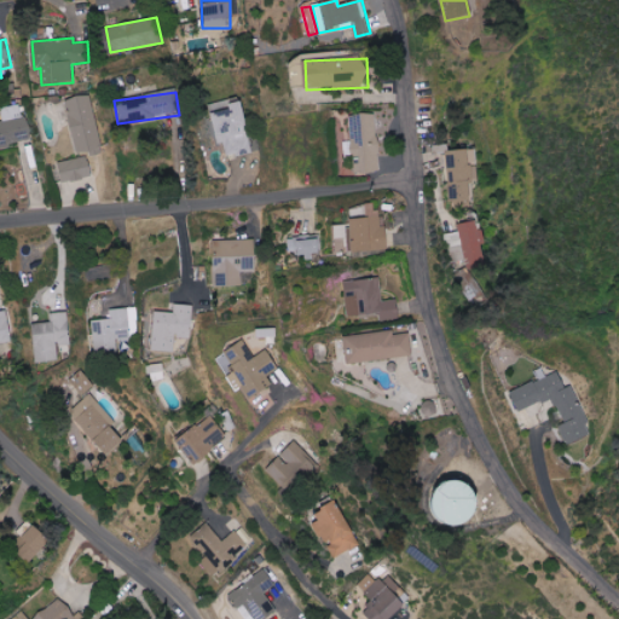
[(68,99),(76,155),(88,152),(90,156),(102,155),(92,96),(68,99)]
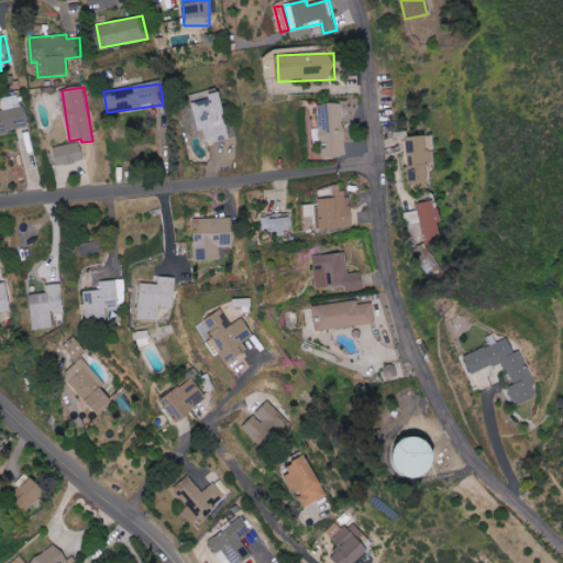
[(220,90),(198,95),(199,101),(192,102),(199,132),(205,131),(207,143),(229,139),(224,117),(225,117),(220,90)]
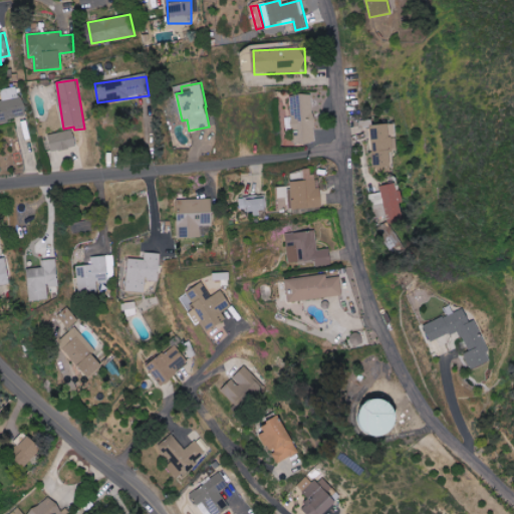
[(3,101),(0,101),(0,122),(27,118),(23,96),(18,97),(16,86),(1,89),(3,101)]
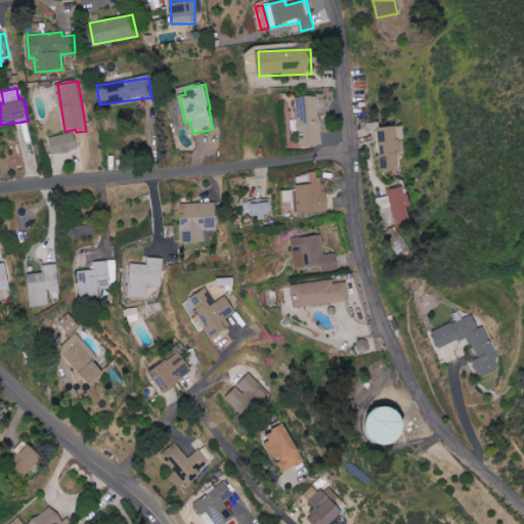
[(298,97),(300,132),(302,132),(303,147),(323,146),(321,96),(298,97)]
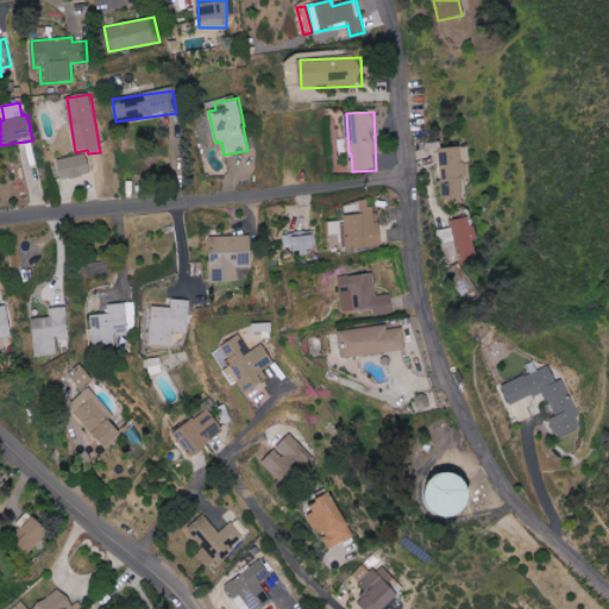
[(465,146),(445,148),(445,142),(431,143),(432,154),(443,152),(445,198),(468,196),(465,146)]
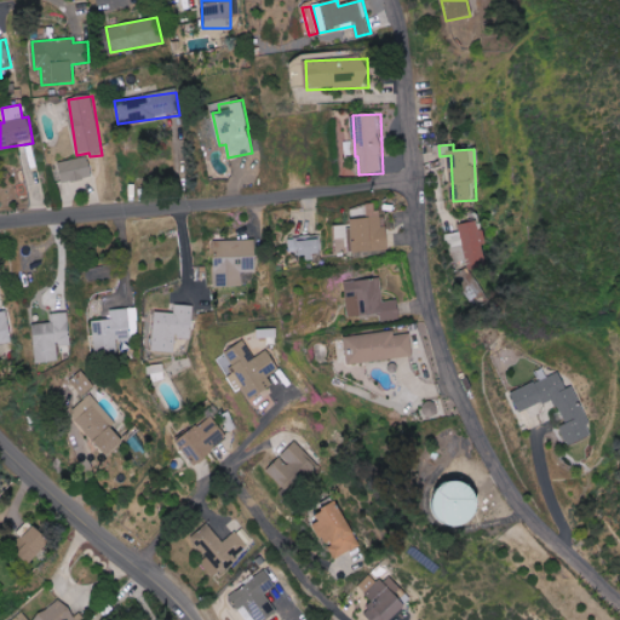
[(62,182),(92,179),(91,159),(61,161),(62,182)]
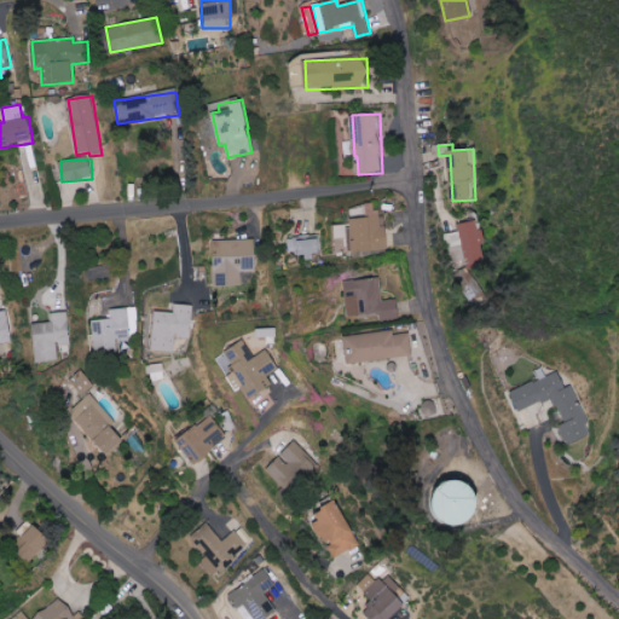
[(393,250),(392,226),(383,226),(383,206),(356,207),(358,253),(393,250)]
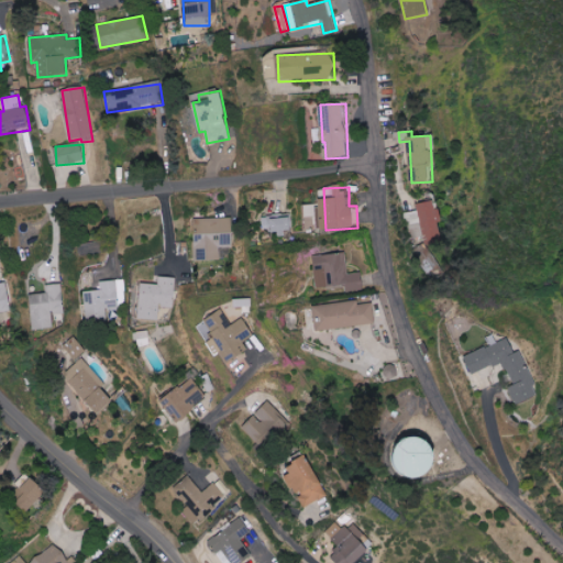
[(427,243),(444,240),(439,201),(421,203),(427,243)]
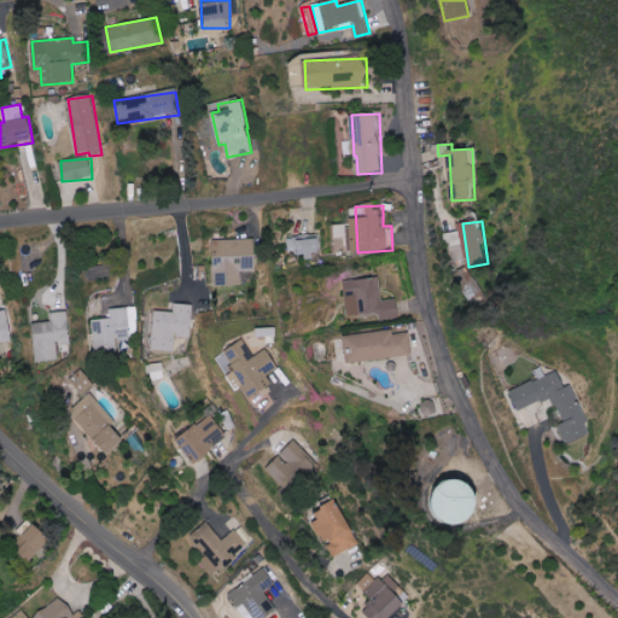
[(340,238),(353,238),(353,226),(340,226),(340,238)]
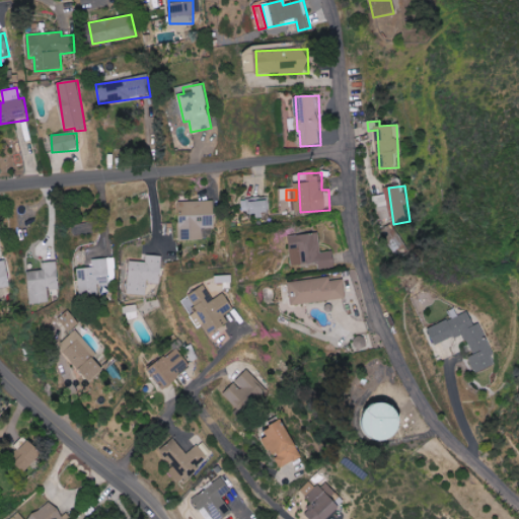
[(271,215),(270,198),(242,199),(242,216),(271,215)]
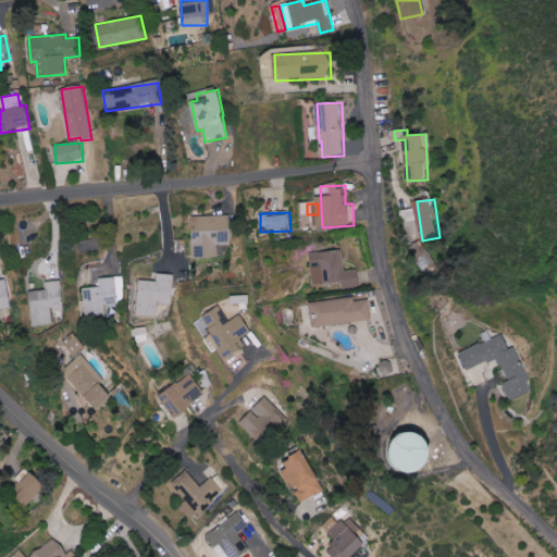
[(192,217),(194,259),(218,258),(217,244),(231,243),(230,215),(192,217)]
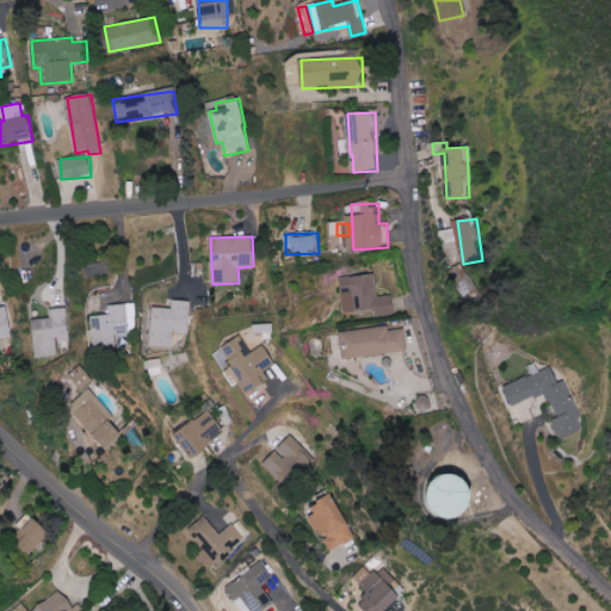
[(386,298),(383,276),(347,279),(351,314),(386,310),(387,318),(403,316),(401,296),(386,298)]
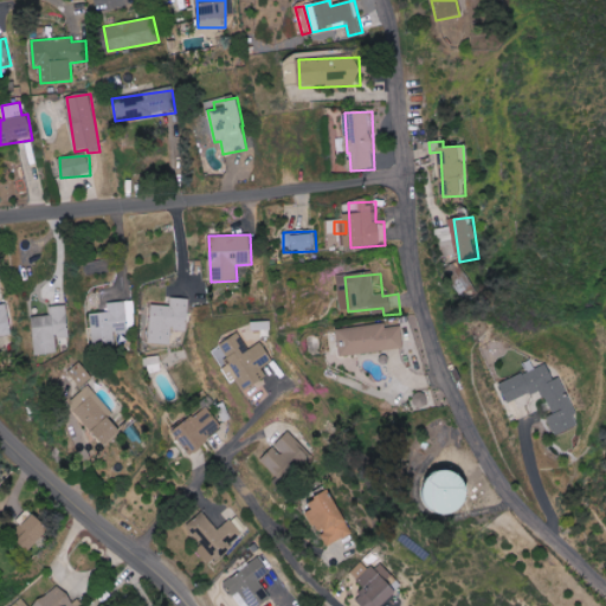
[(150,305),(149,343),(172,345),(172,330),(187,331),(189,298),(171,298),(169,307),(150,305)]
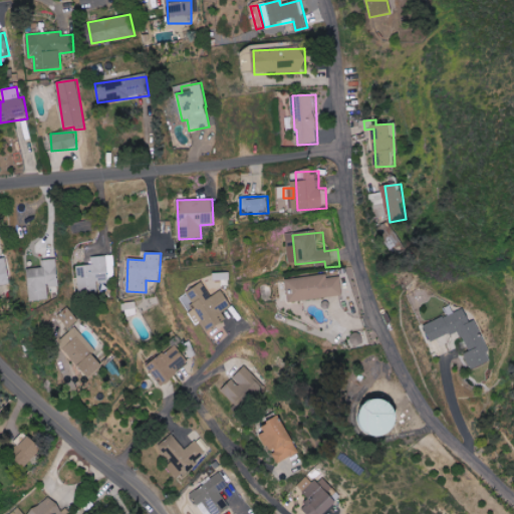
[(75,267),(79,296),(98,293),(95,273),(114,271),(112,255),(91,257),(91,265),(75,267)]
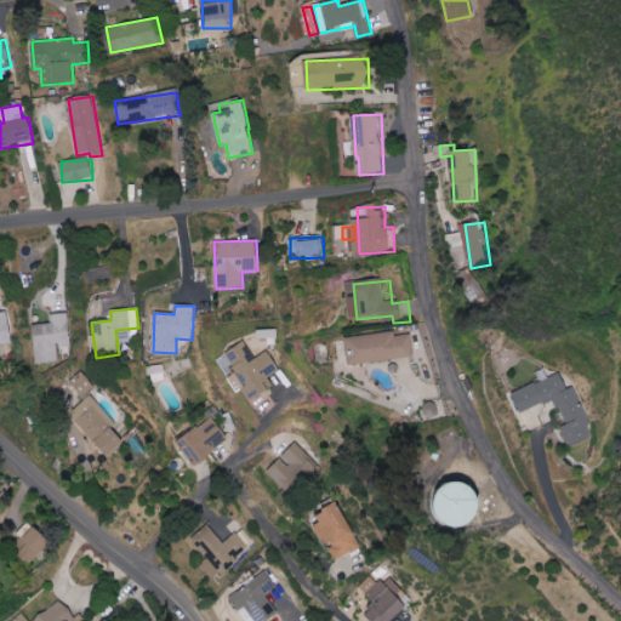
[(0,345),(12,342),(7,313),(0,313),(0,362),(0,360),(0,345)]
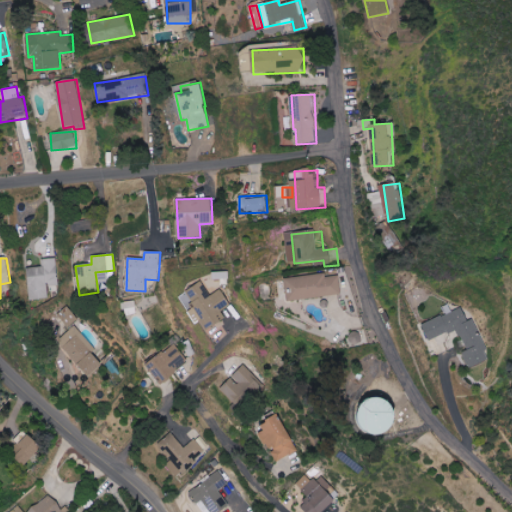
[(28,299),(48,299),(47,286),(58,285),(56,258),(42,259),(42,267),(27,268),(28,299)]
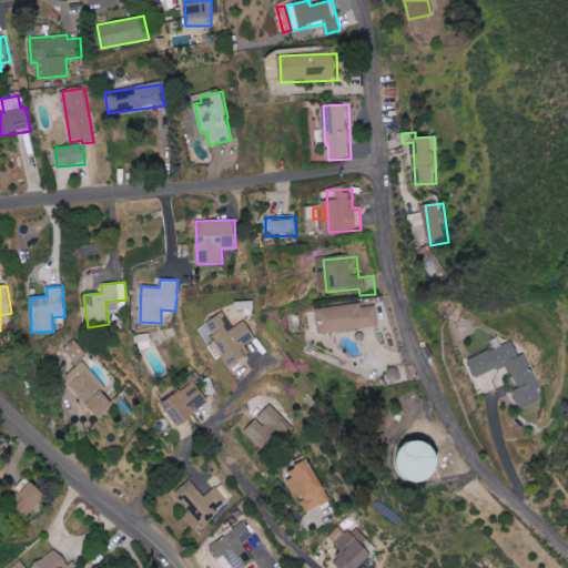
[(327,334),(388,328),(386,307),(372,308),(371,305),(325,310),(327,334)]
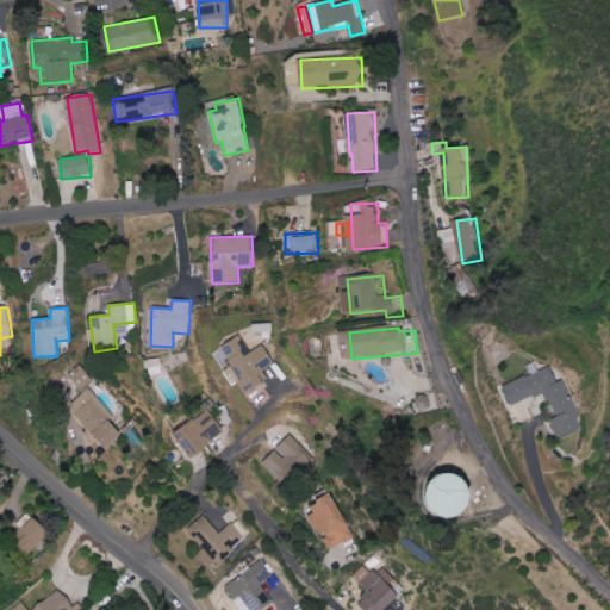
[(222,349),(248,394),(272,380),(266,371),(278,363),(267,344),(251,354),(242,337),(222,349)]
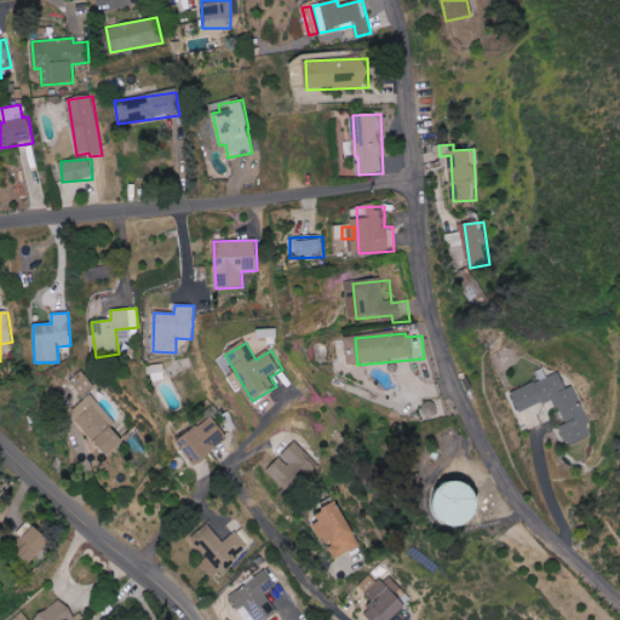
[(237,371),(228,355),(219,360),(229,375),(237,371)]
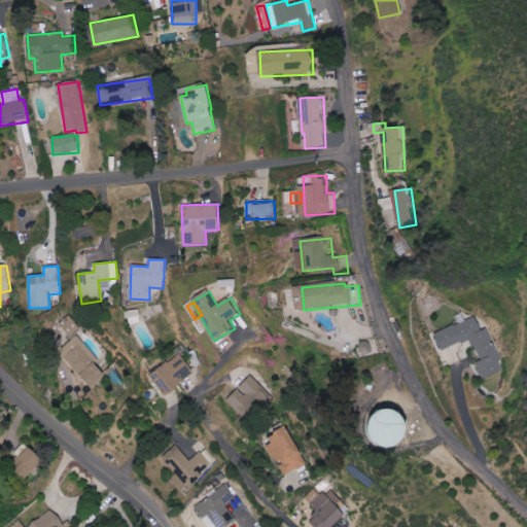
[(79,327),(70,317),(60,326),(70,337),(79,327)]
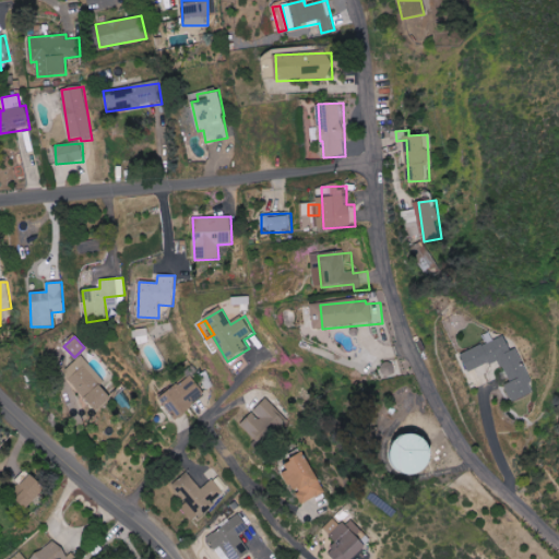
[(474,372),(502,361),(519,402),(539,393),(522,348),(515,352),(510,337),(466,355),(474,372)]
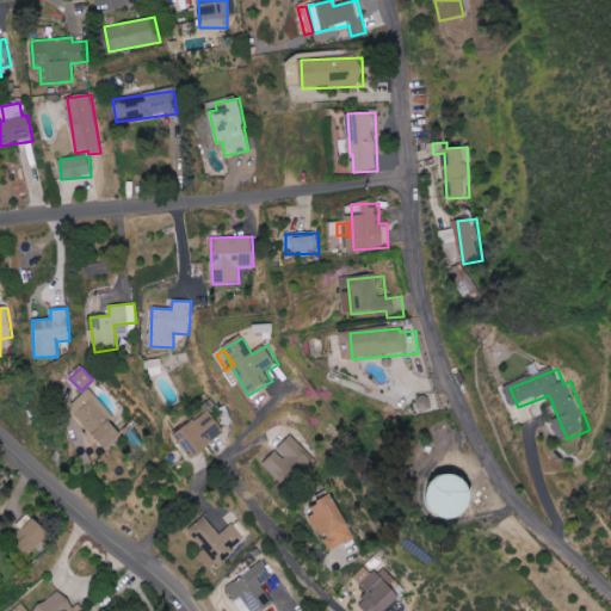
[(69,408),(106,450),(123,434),(110,421),(115,418),(90,389),(69,408)]
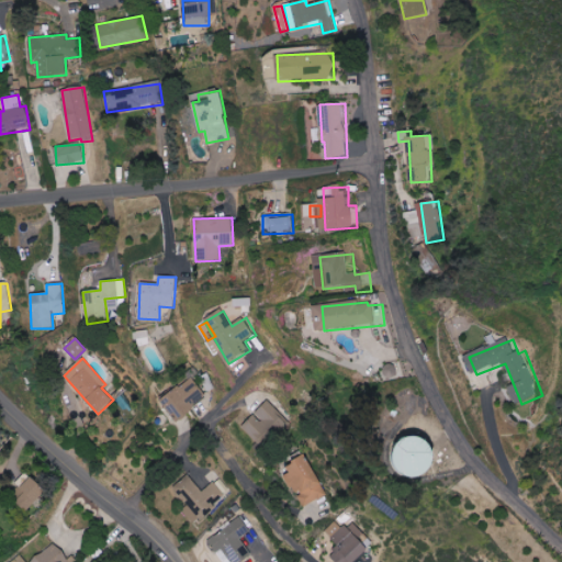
[(208,398),(192,378),(160,400),(176,422),(208,398)]
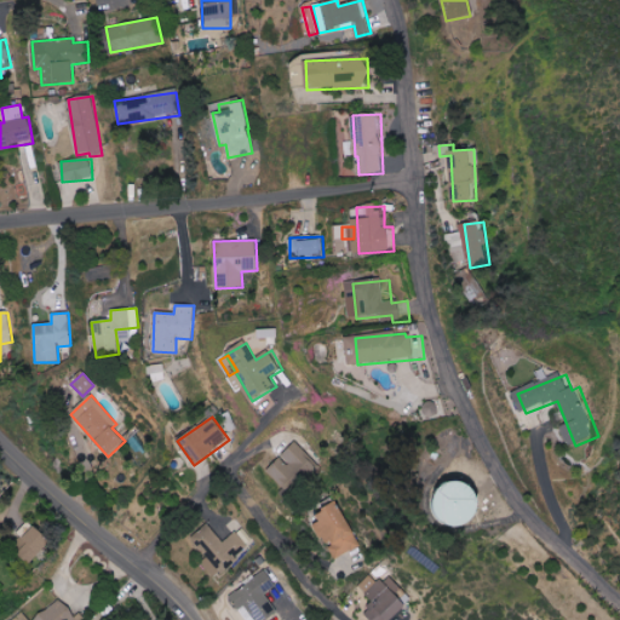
[(280,457),(281,458),(267,471),(288,494),(320,466),(297,441),(280,457)]
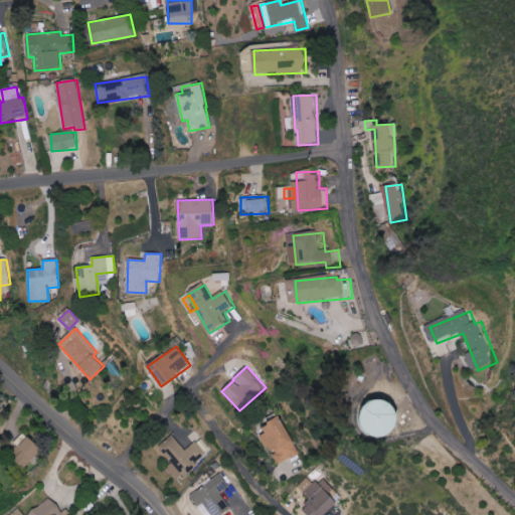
[(390,402),(384,401),(378,403),(373,406),(369,411),(367,417),(367,423),(369,430),(373,435),(379,438),(385,440),(391,439),(397,437),(401,432),(404,426),(405,419),(404,413),(400,408),(396,404),(390,402)]
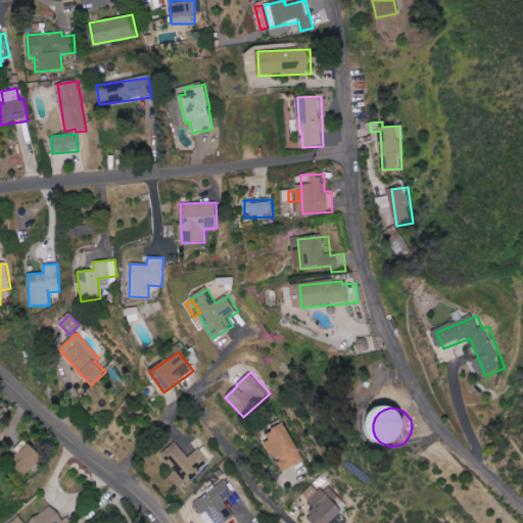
[(281,472),(304,461),(289,426),(265,437),(281,472)]
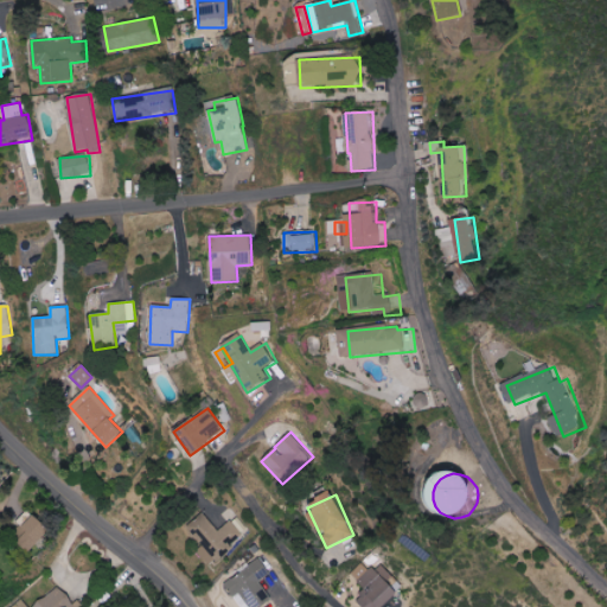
[(187,528),(209,562),(244,540),(234,521),(217,531),(206,515),(187,528)]
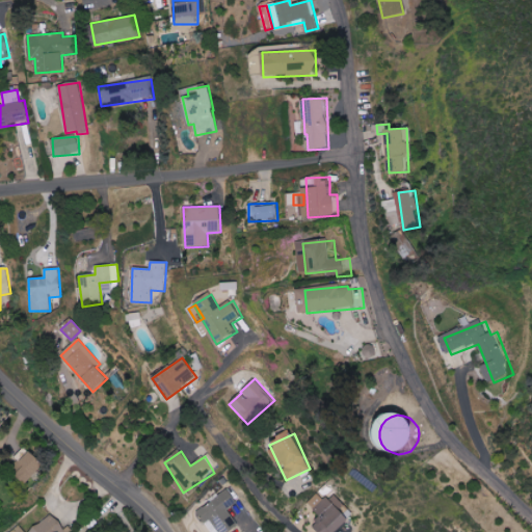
[(25,483),(44,467),(31,452),(11,470),(25,483)]
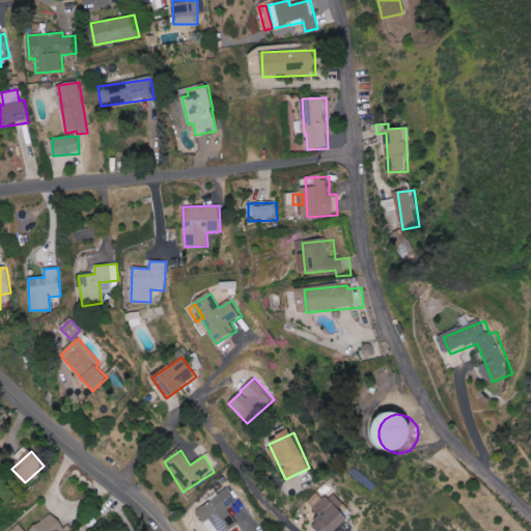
[(227,508),(236,502),(228,490),(196,510),(203,522),(210,518),(218,530),(227,530),(238,525),(227,508)]
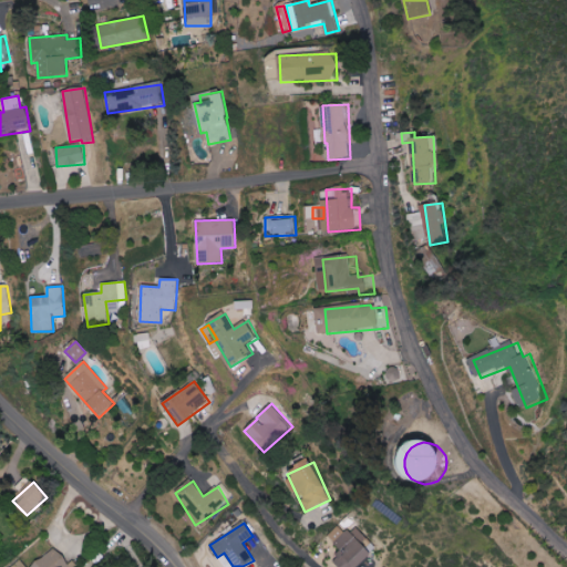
[(356,566),(371,553),(362,544),(368,538),(356,526),(347,535),(338,526),(328,536),(342,552),(332,562),(337,566),(356,566)]
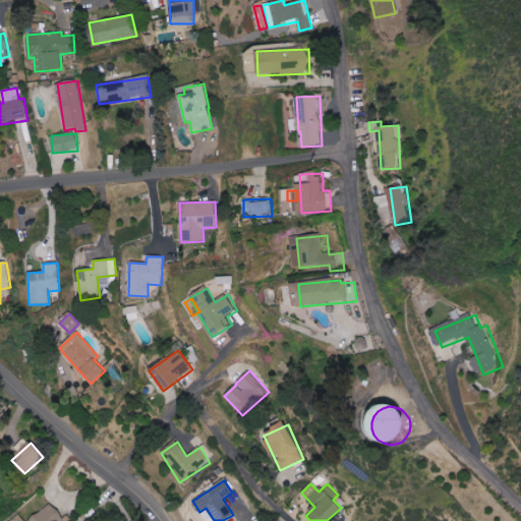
[(10,520),(62,520),(64,519),(50,503),(27,520),(23,520),(18,515),(10,520)]
